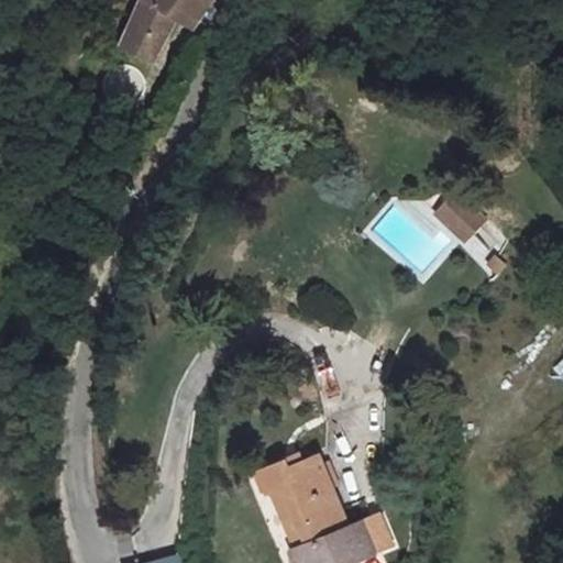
[(200,19),(208,0),(136,0),(116,43),(150,65),(184,11),(200,19)]
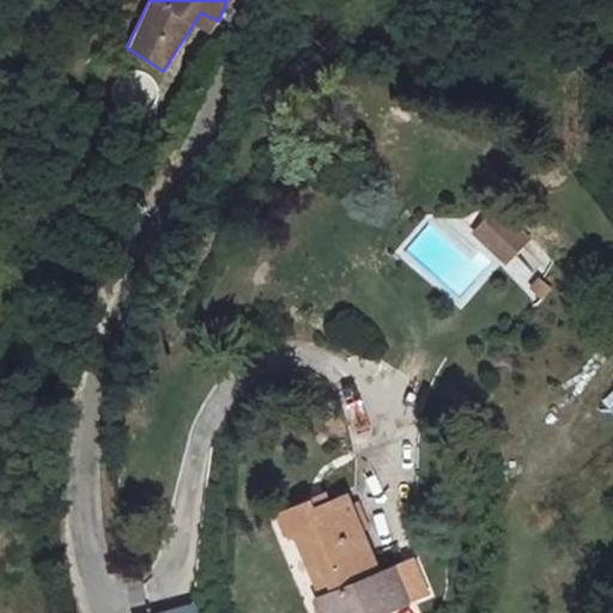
[(504,265),(527,241),(496,212),(473,236),(504,265)]
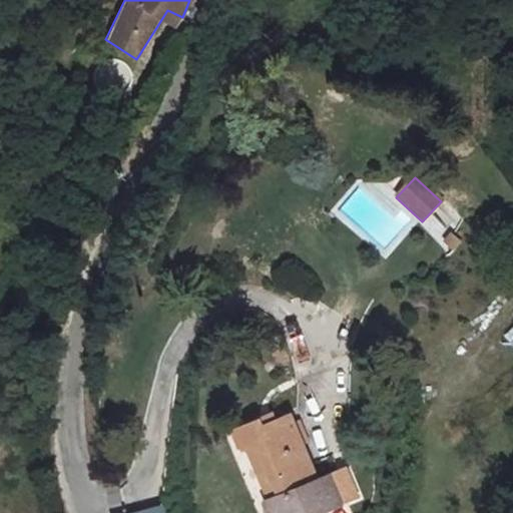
[(450,228),(460,216),(443,201),(433,213),(450,228)]
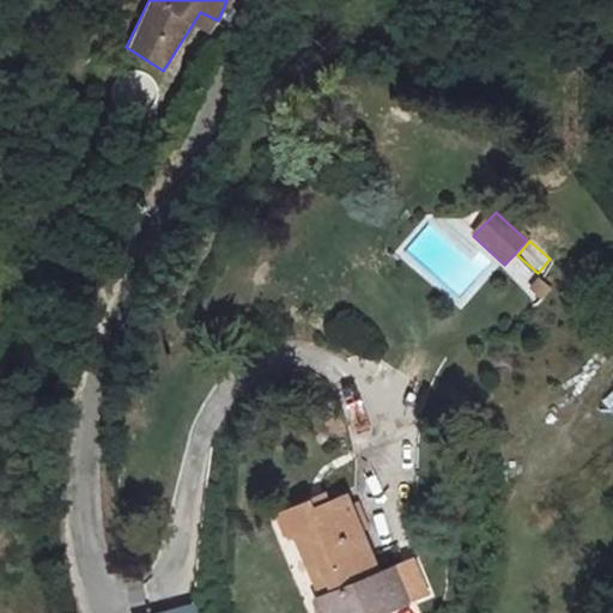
[(520,291),(534,283),(520,258),(504,266),(520,291)]
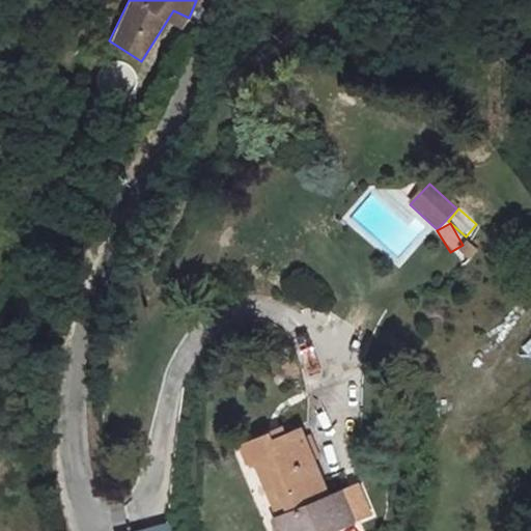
[(530,362),(530,337),(519,350),(530,362)]
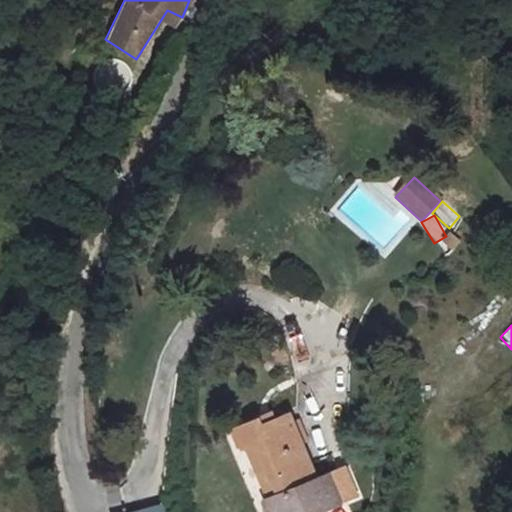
[(258,417),(237,425),(265,496),(316,475),(290,412),(261,424),(258,417)]
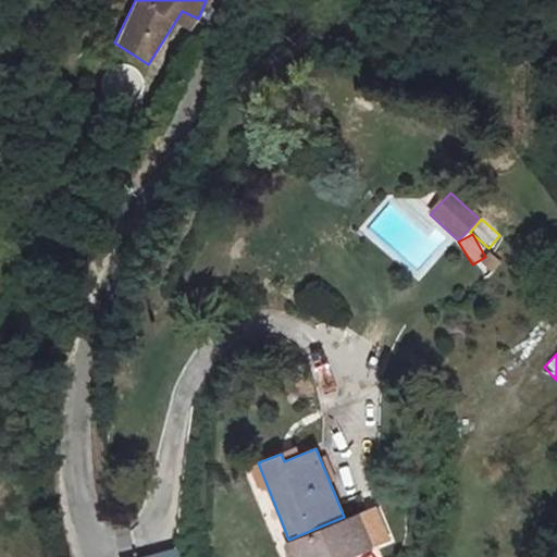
[(344,517),(288,540),(284,541),(291,556),(345,556),(387,541),(373,506),(344,517)]
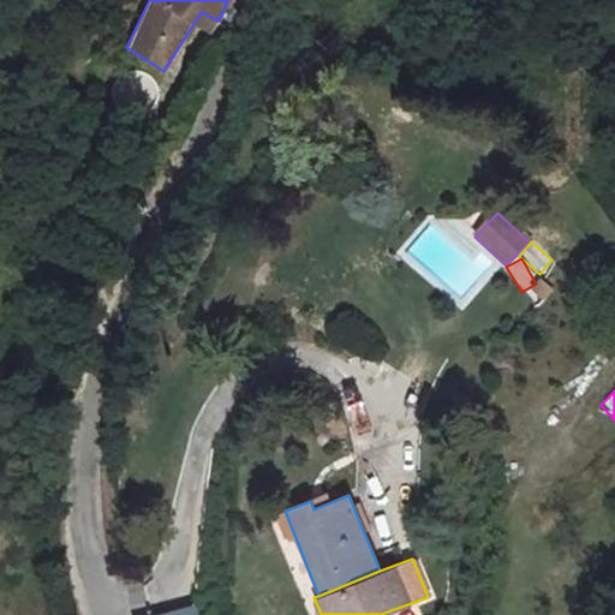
All buildings are outlined.
